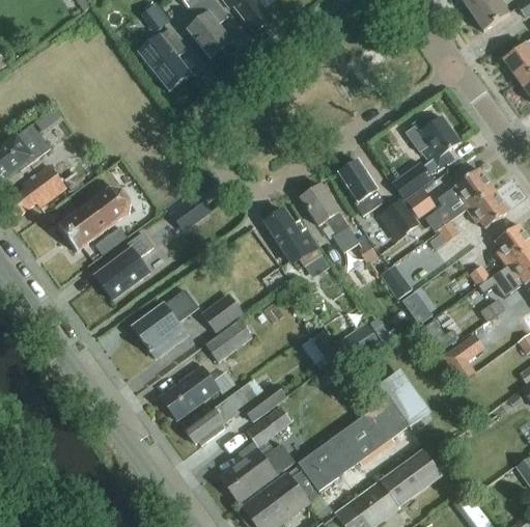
[(222,56),(226,54),(228,51),(229,47),(229,43),(231,40),(219,24),(228,16),(215,0),(184,0),(200,20),(189,29),(211,57),(214,54),(218,56),(222,56)]
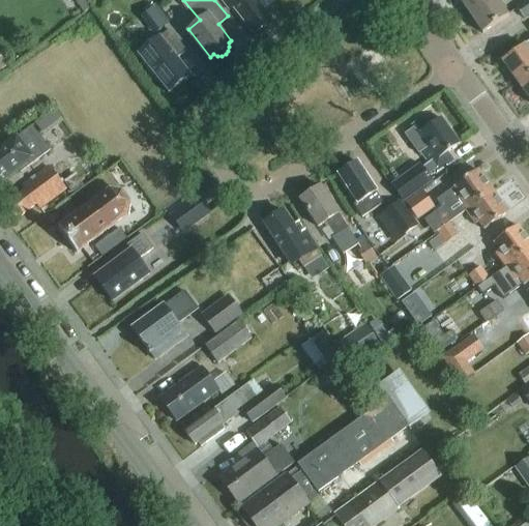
[(234,0),(235,1),(232,3),(254,31),(271,17),(258,0),(234,0)]
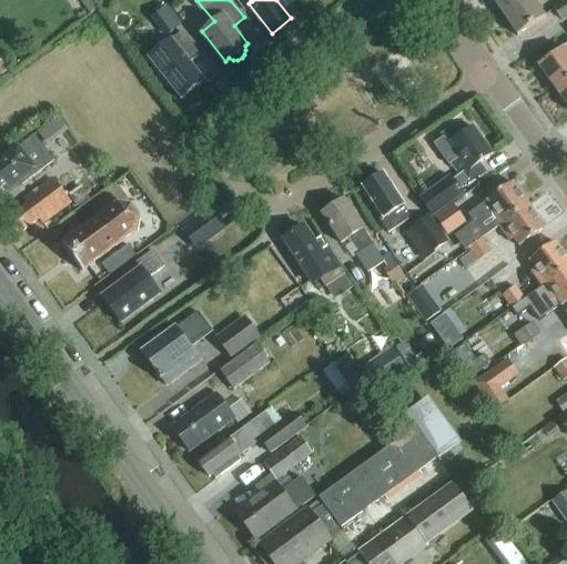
[(495,0),(502,9),(514,0),(495,0)]
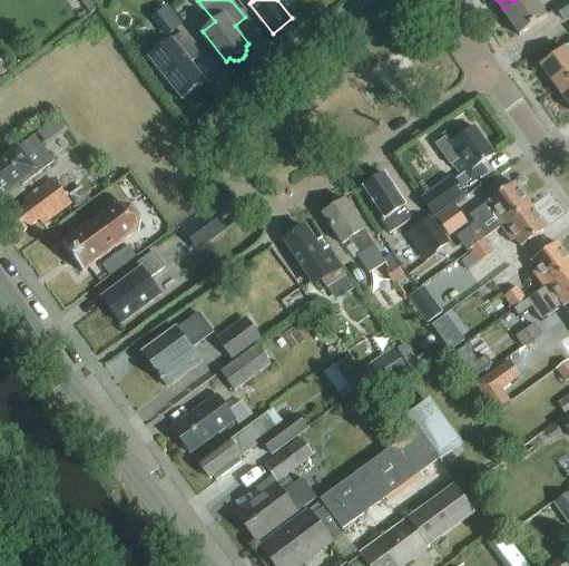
[(516,0),(503,9),(519,33),(548,13),(538,0),(516,0)]
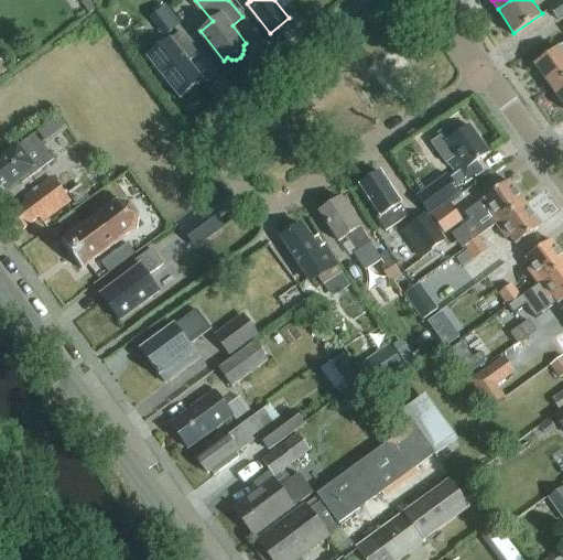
[(554,0),(549,4),(558,17),(562,12),(562,0),(554,0)]
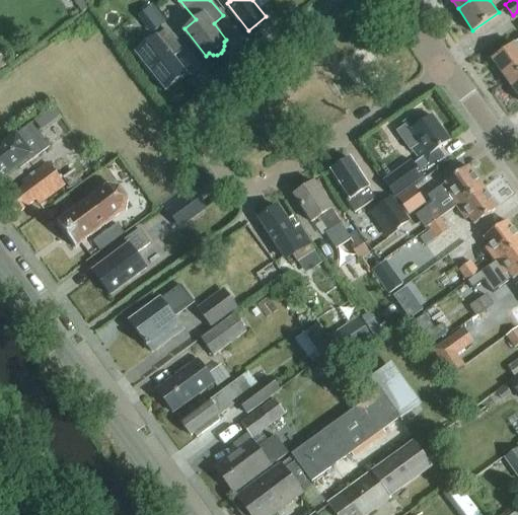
[(154,1),(139,13),(152,31),(168,19),(154,1)]
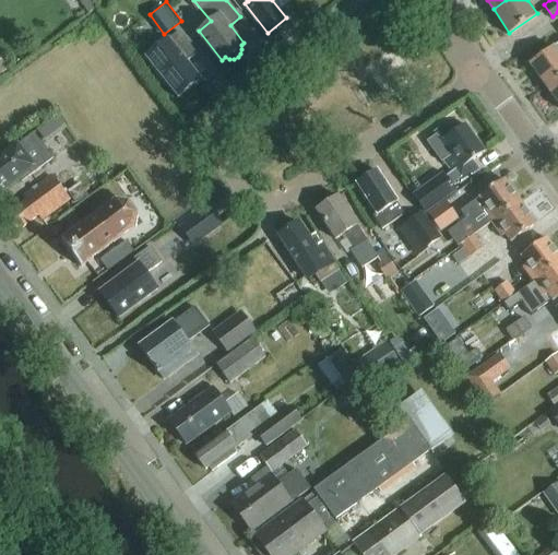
[(178,94),(201,77),(187,59),(197,51),(179,28),(146,55),(178,94)]
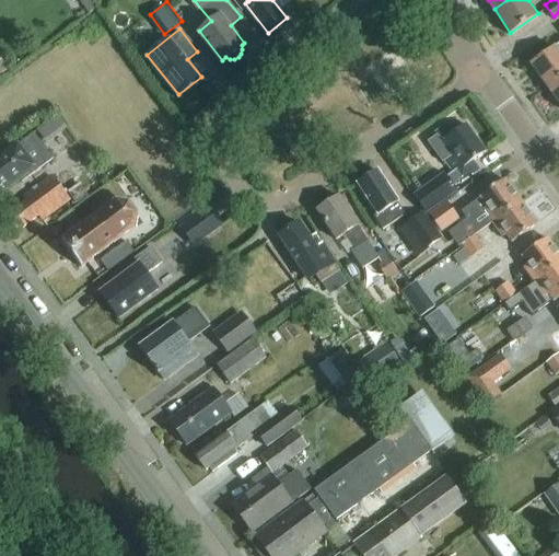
[(548,84),(558,77),(558,42),(555,45),(555,44),(531,61),(548,84)]
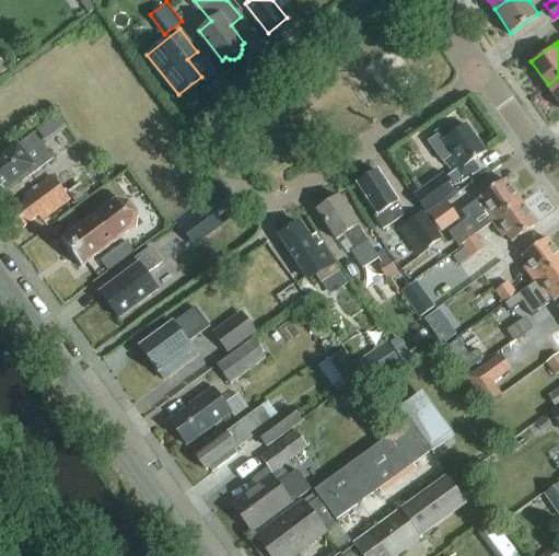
[(0,73),(9,67),(0,55),(0,73)]
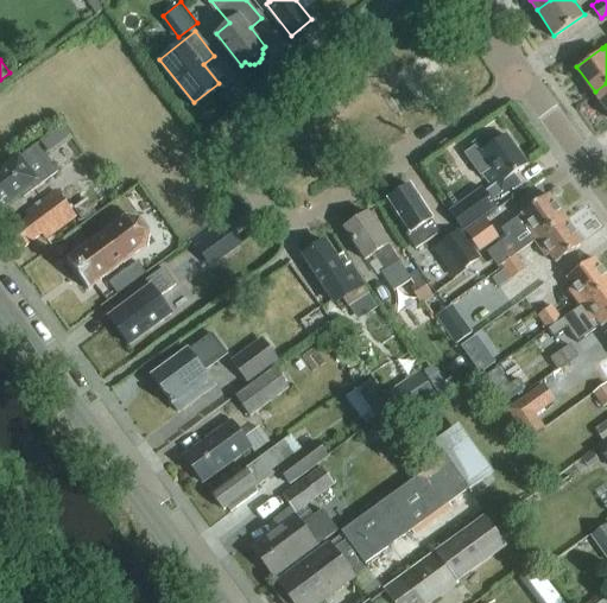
[(606,83),(595,91),(606,108),(606,83)]
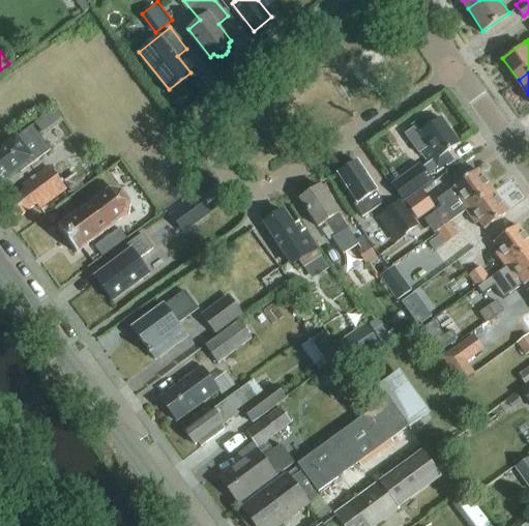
[(39,129),(60,116),(53,104),(32,118),(39,129)]
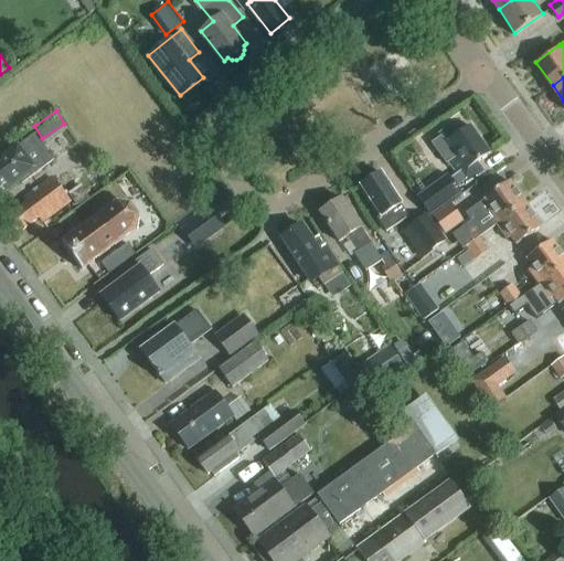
[(449,173),(417,196),(431,213),(461,191),(457,184),(464,180),(466,183),(483,170),(477,161),(490,151),(470,124),(458,133),(451,124),(433,137),(435,140),(433,141),(447,161),(449,160),(458,172),(451,177),(449,173)]
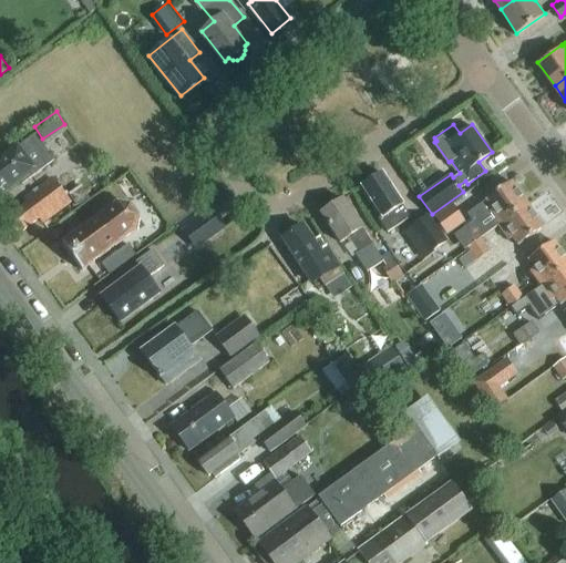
[(54,157),(34,132),(18,144),(0,156),(0,192),(27,173),(29,176),(54,157)]
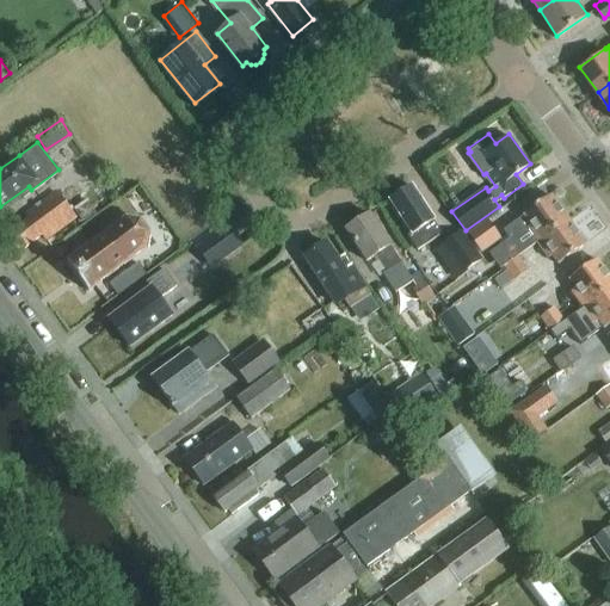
[(443,232),(435,217),(412,184),(390,198),(413,233),(416,230),(424,243),(443,232)]
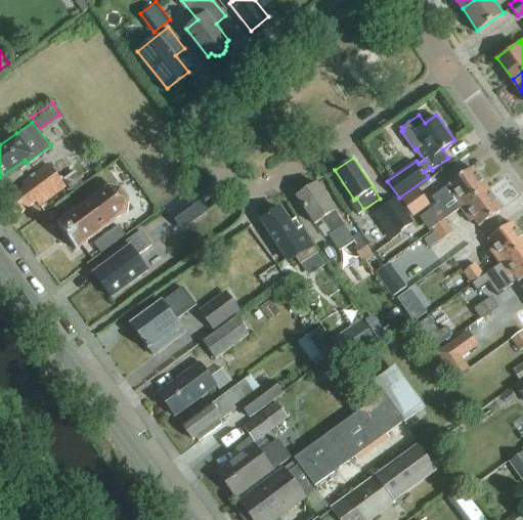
[(26,184),(7,199),(18,213),(37,200),(40,204),(59,189),(66,184),(48,161),(42,166),(23,180),(26,184)]
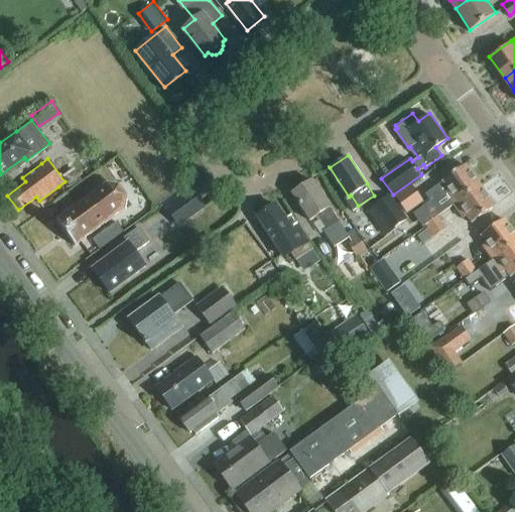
[(454,203),(481,183),(466,163),(442,180),(447,187),(433,198),(442,211),(454,203)]
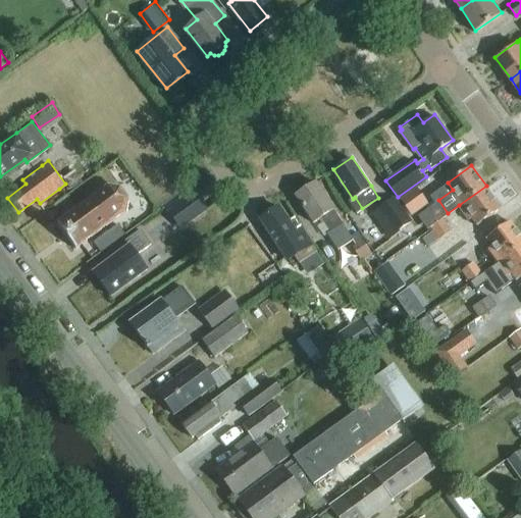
[(353,238),(333,208),(334,208),(316,180),(296,194),(314,221),(322,216),(331,229),(327,231),(339,248),(353,238)]
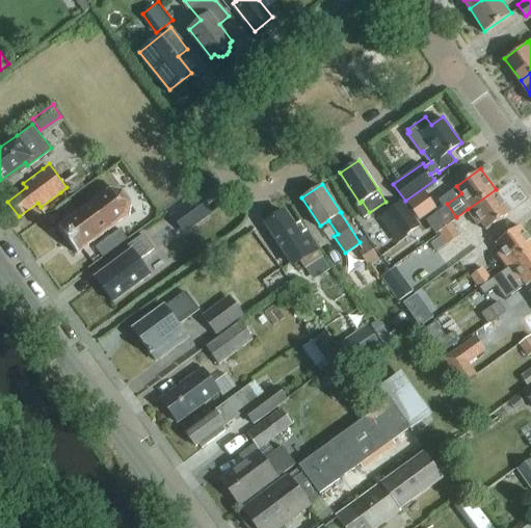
[(78,252),(128,214),(129,213),(131,203),(130,200),(124,191),(122,190),(111,189),(109,189),(59,227),(78,252)]
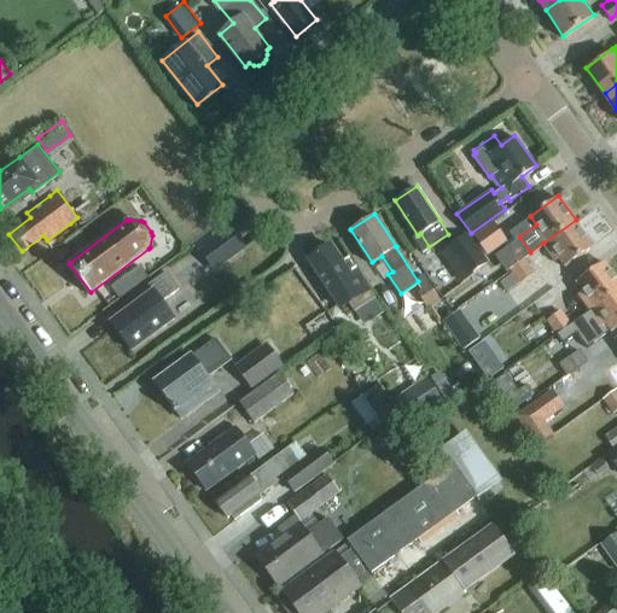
[(576,220),(543,243),(554,260),(559,256),(565,264),(593,244),(576,220)]
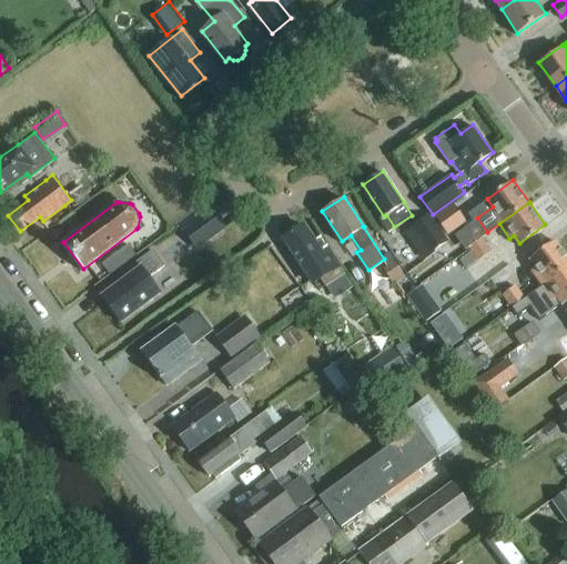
[(454,203),(436,217),(436,218),(443,227),(447,233),(466,220),(454,203)]
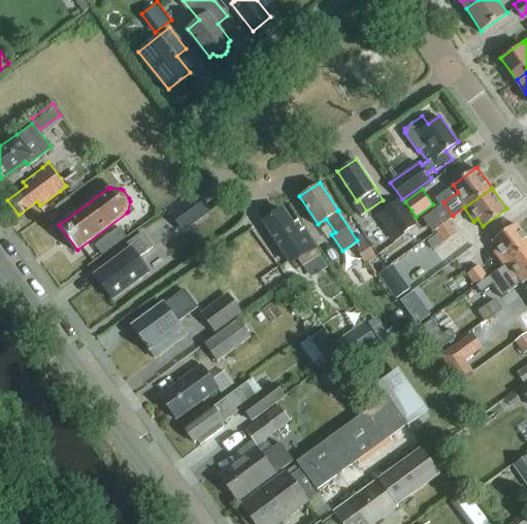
[(178,224),(205,204),(197,193),(170,213),(178,224)]
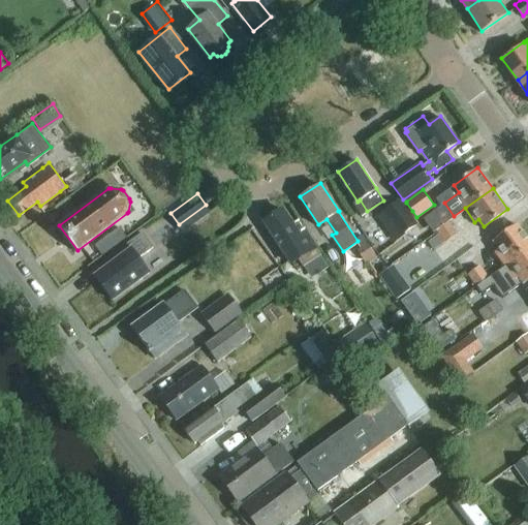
[(400,237),(417,224),(400,199),(382,212),(400,237)]
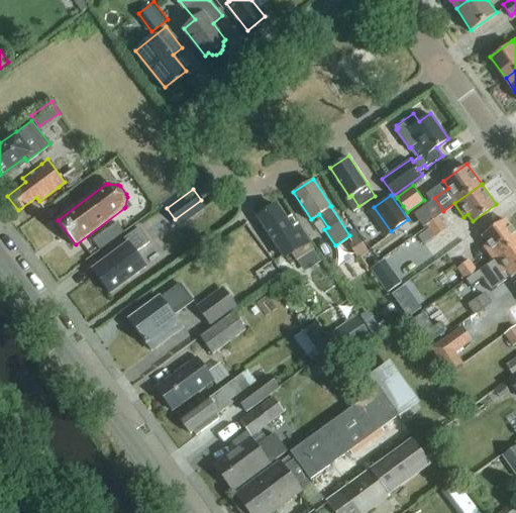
[(292,226),(277,203),(258,215),(284,255),(291,250),(297,260),(314,248),(298,223),(292,226)]
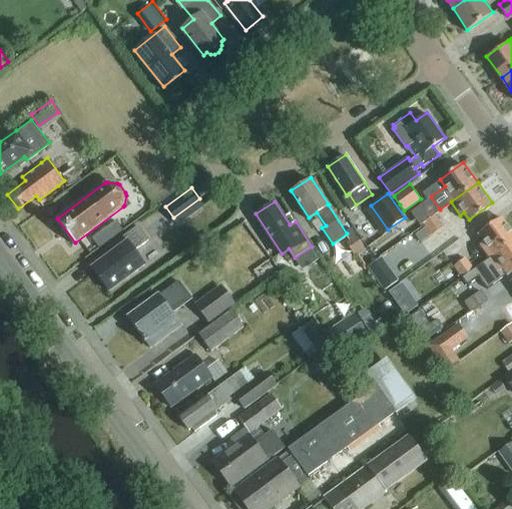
[(421,241),(443,225),(435,214),(424,222),(426,225),(415,233),(421,241)]
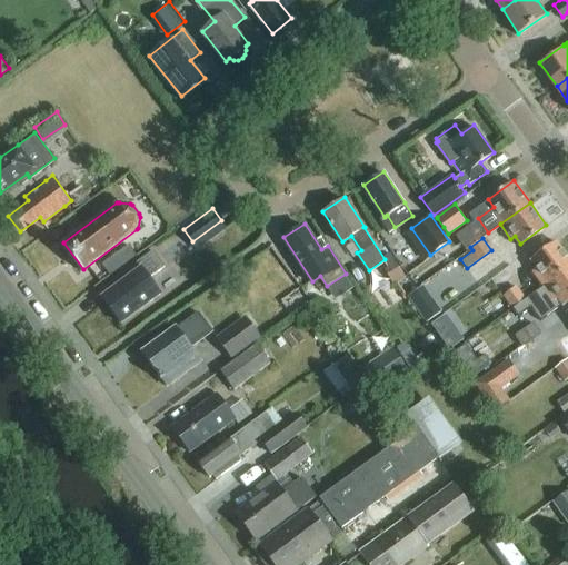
[(542,284),(567,266),(567,256),(557,240),(530,258),(536,267),(532,269),(542,284)]
